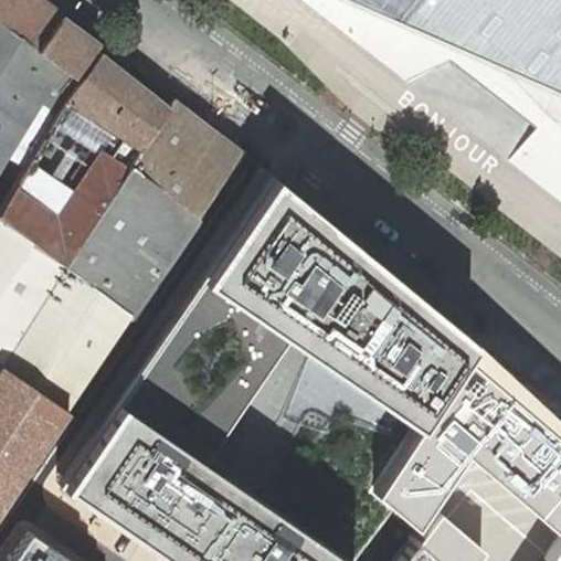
[(0,0),(0,219),(1,218),(103,55),(97,49),(102,45),(44,0),(0,0)]
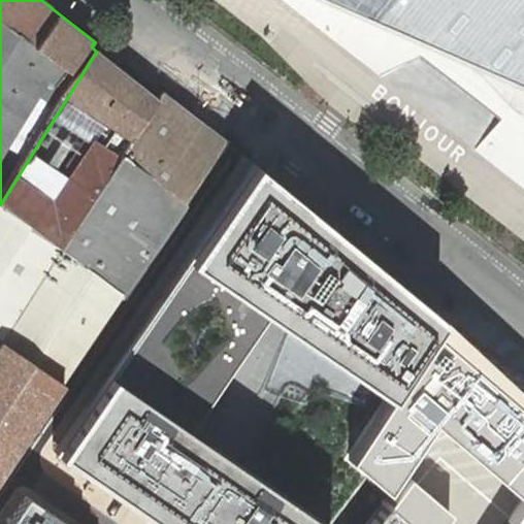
[(523,0),(282,0),(380,77),(420,59),(503,123),(480,155),(523,188),(523,0)]
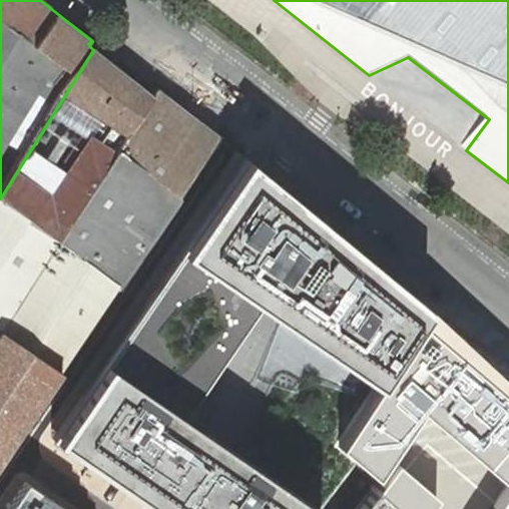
[(93,50),(1,197),(60,241),(155,98),(93,50)]
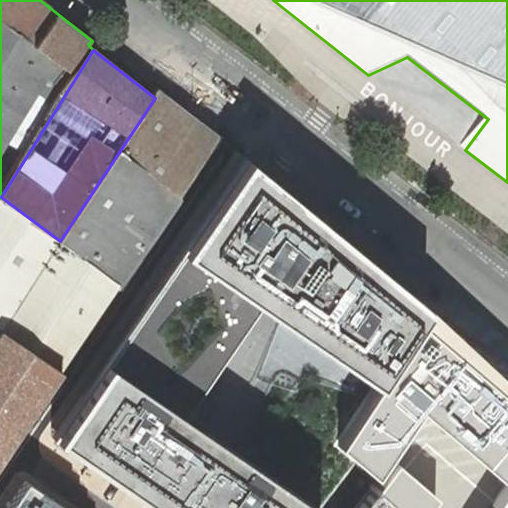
[(60,241),(1,197),(0,198),(0,333),(62,373),(221,139),(159,92),(155,98),(60,241)]
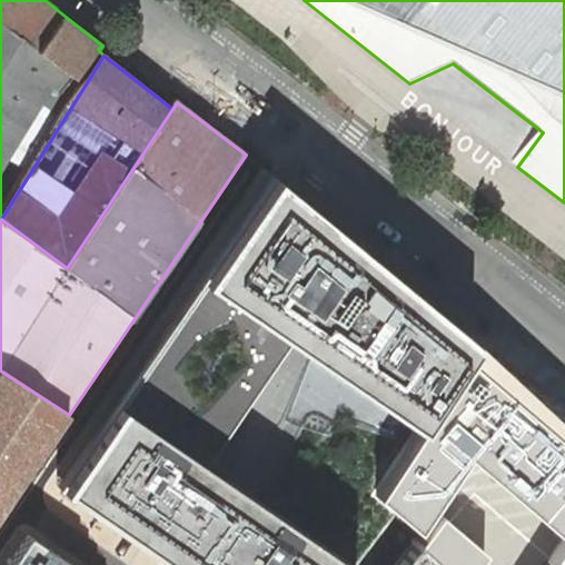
[(481,347),(275,176),(209,273),(122,399),(61,489),(171,564),(364,564),(208,456),(296,330),(429,423),(481,347)]
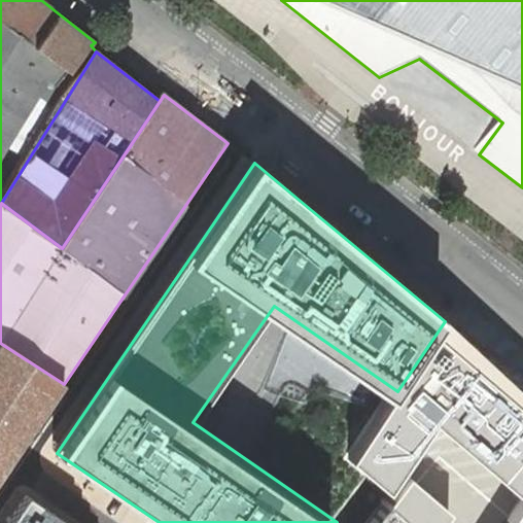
[(522,388),(445,321),(397,391),(351,463),(370,479),(392,497),(372,522),(522,522),(522,388)]
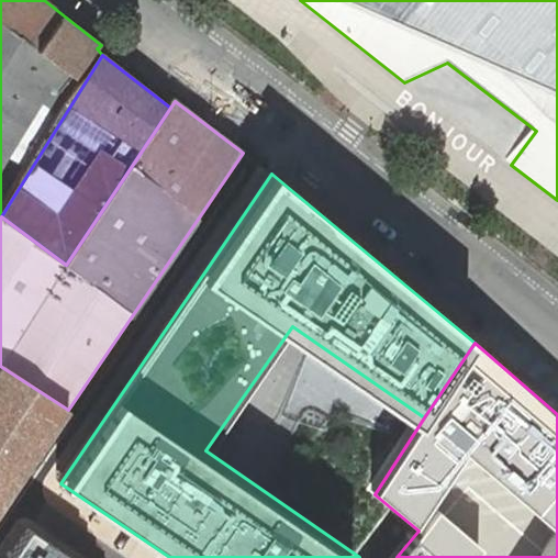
[(0,509),(68,410),(0,366),(0,509)]
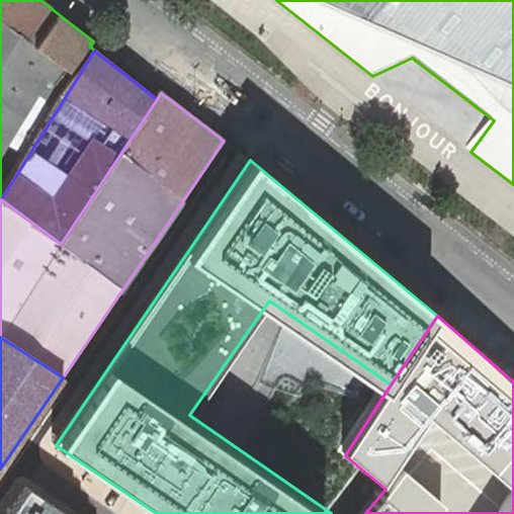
[(65,513),(27,488),(9,513),(65,513)]
